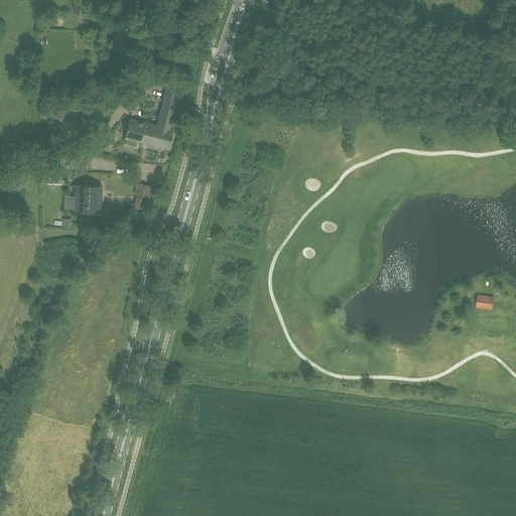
[(106,75),(106,80),(110,82),(114,80),(115,75),(110,72),(106,75)]
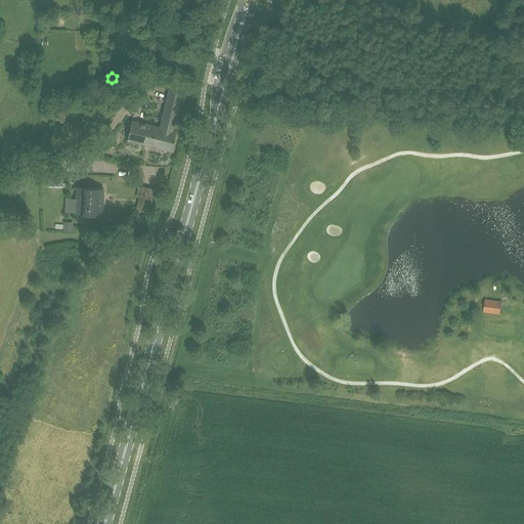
[(160,128),(132,121),(127,140),(171,151),(176,132),(172,131),(183,89),(170,86),(160,128)]
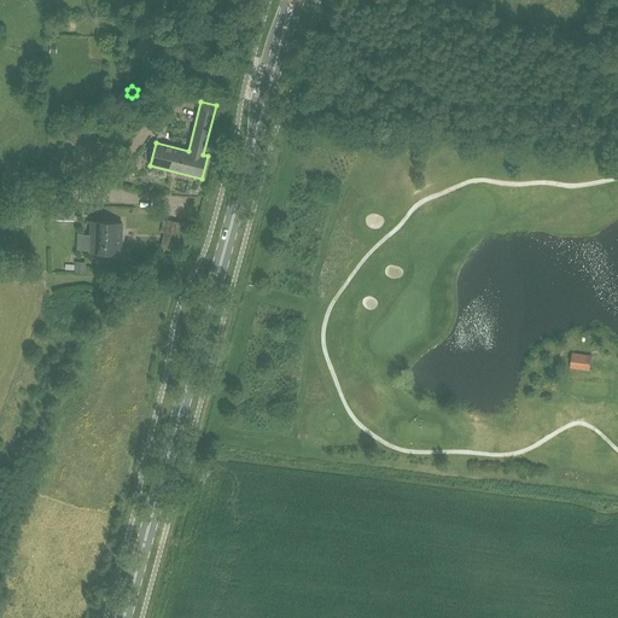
[(50,205),(48,213),(64,213),(63,220),(74,221),(74,205),(75,204),(50,203),(50,205)]
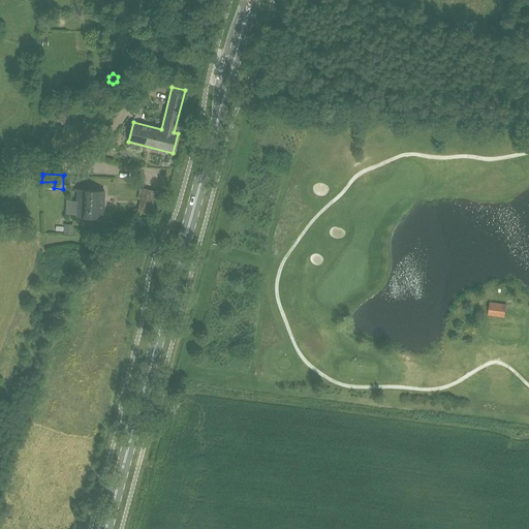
[(142,185),(137,199),(150,204),(155,188),(142,185)]
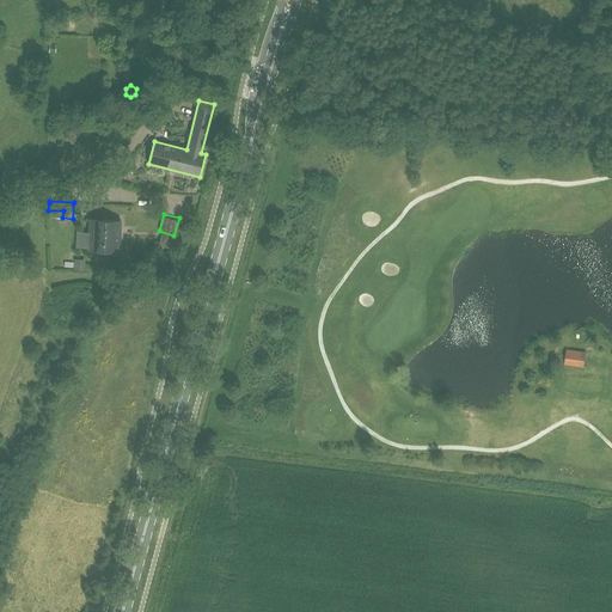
[(90,219),(89,248),(89,251),(120,252),(121,220),(90,219)]
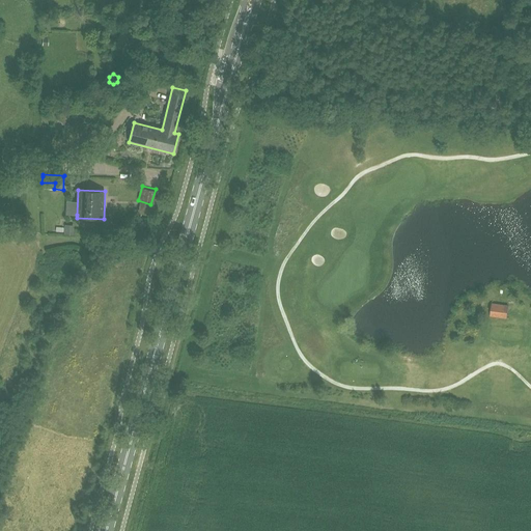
[(66,198),(66,212),(75,212),(75,198),(66,198)]
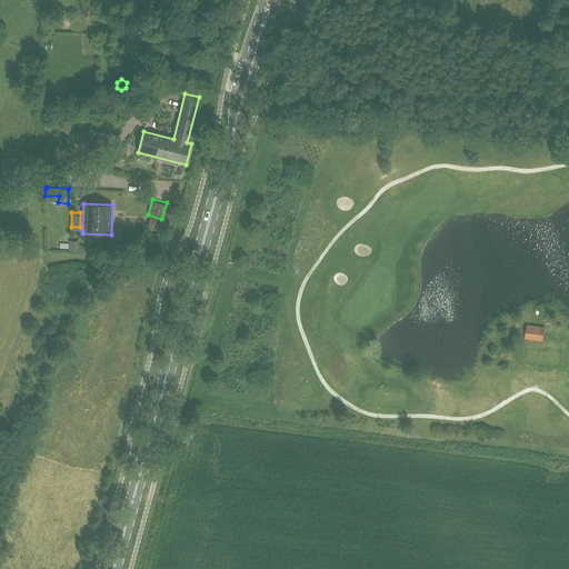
[(545,328),(527,325),(525,340),(543,342),(545,328)]
